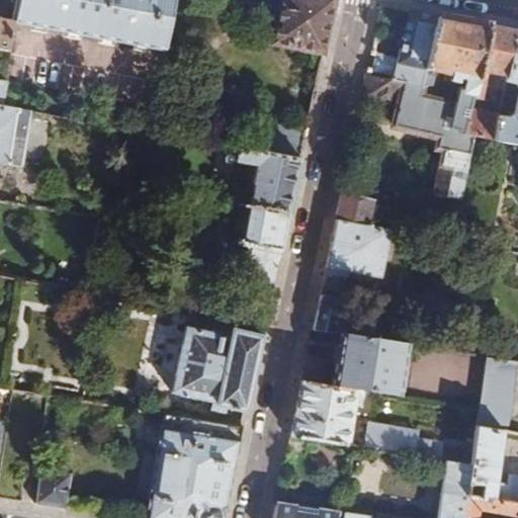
[(0,0),(0,50),(1,50),(12,52),(16,24),(0,21),(0,0)]
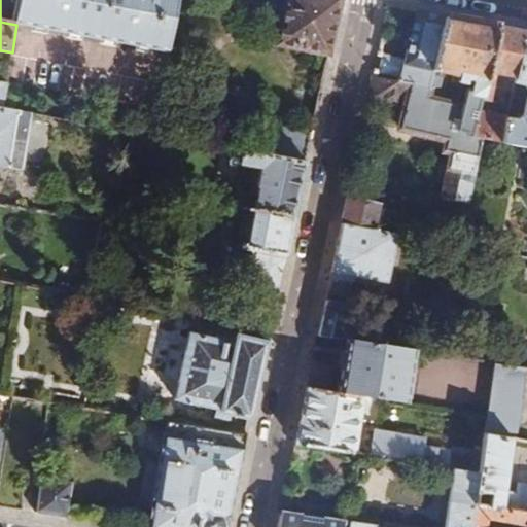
[(10,82),(157,109),(177,0),(164,0),(155,49),(140,46),(147,0),(20,0),(16,25),(12,53),(14,54),(10,82)]
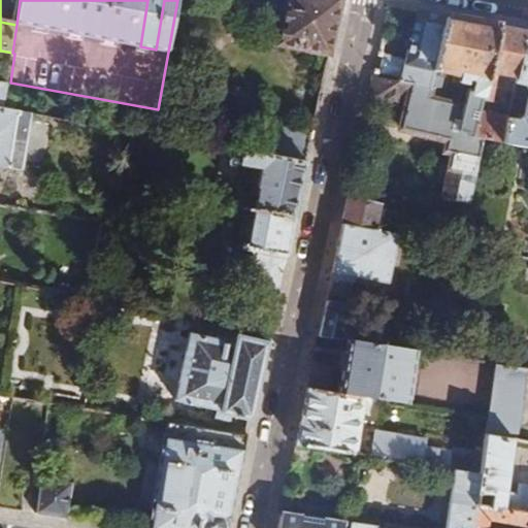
[(164,0),(147,0),(140,46),(156,50),(164,0)]
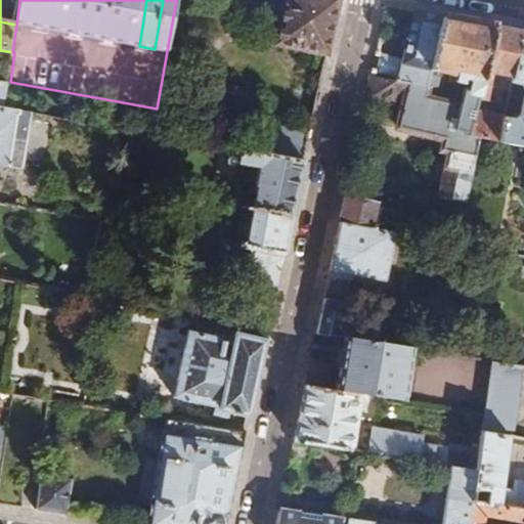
[(339,0),(272,0),(272,5),(286,8),(278,42),(328,52),(339,0)]
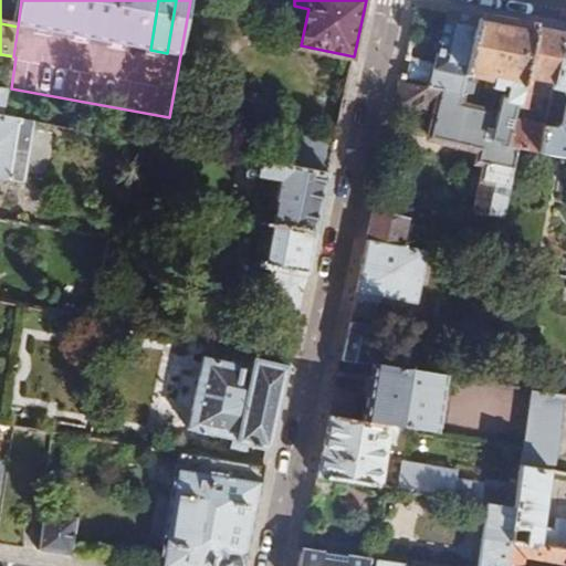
[(461,95),(481,18),(449,12),(430,88),(461,95)]
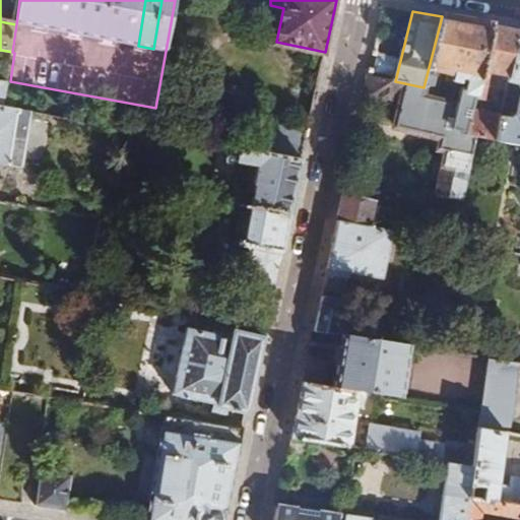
[(477,89),(493,26),(442,16),(424,87),(421,98),(434,101),(442,71),(469,77),(466,90),(477,92),(477,89)]
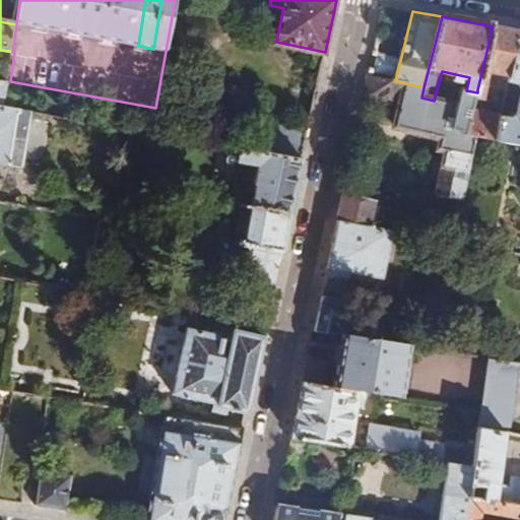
[(519,39),(519,30),(493,26),(477,89),(486,91),(490,77),(510,81),(519,39)]
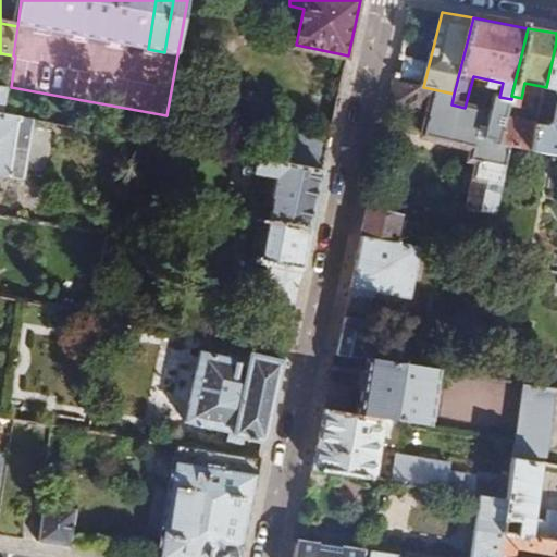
[(539,124),(532,150),(556,153),(556,41),(546,87),(545,93),(555,95),(556,97),(556,111),(555,121),(547,125),(539,124)]
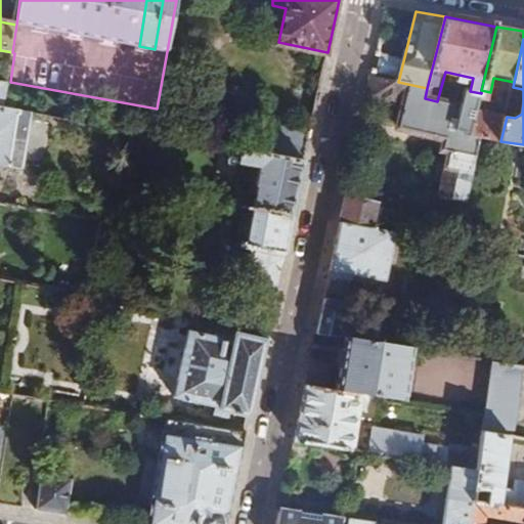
[(442,193),(466,199),(481,138),(471,137),(477,110),(481,93),(470,91),(464,90),(460,106),(437,101),(425,98),(427,88),(398,82),(373,77),(368,99),(405,107),(401,126),(448,136),(445,147),(452,148),(442,193)]
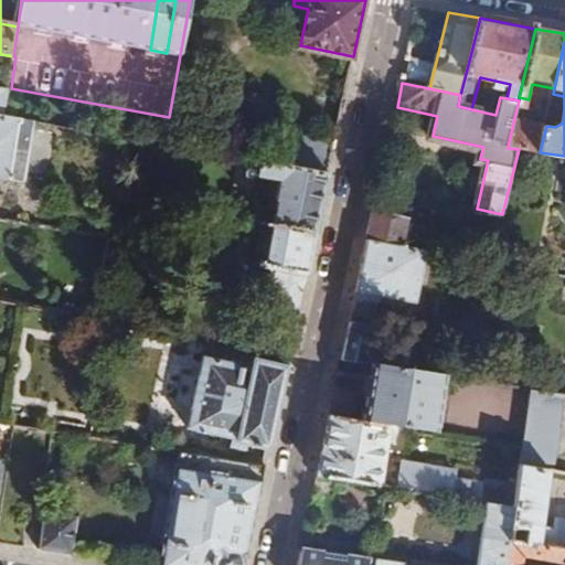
[(0,115),(7,117),(10,91),(0,88),(0,115)]
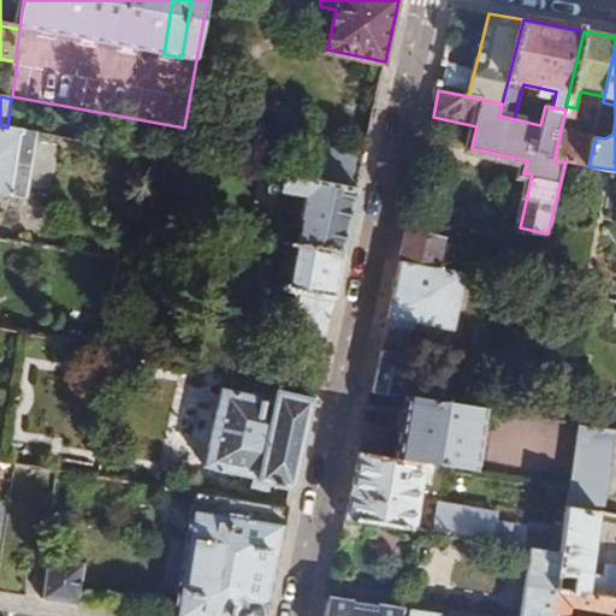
[(0,160),(0,191),(28,196),(39,132),(7,128),(0,125),(0,154),(1,155),(0,160)]
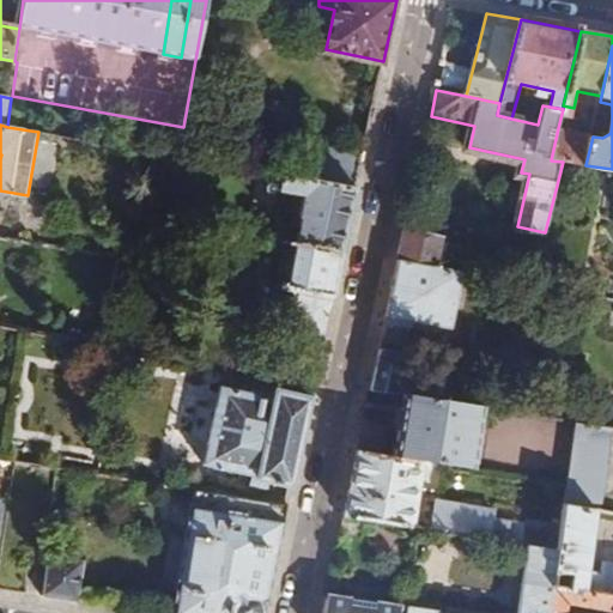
[(551,161),(563,162),(586,165),(593,137),(593,135),(558,128),(551,161)]
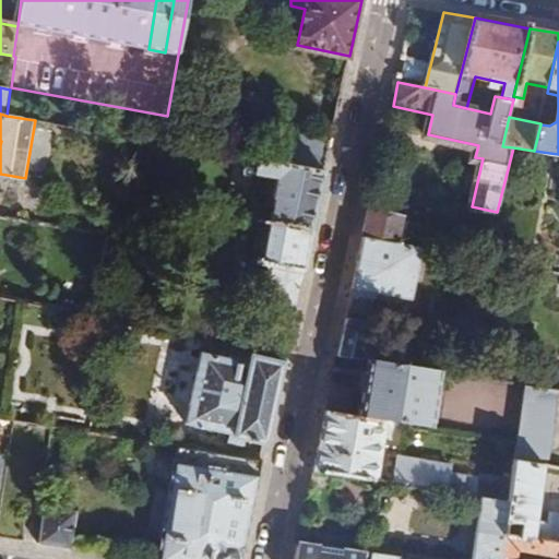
[(273,161),(325,169),(332,141),(301,134),(300,141),(278,137),(273,161)]
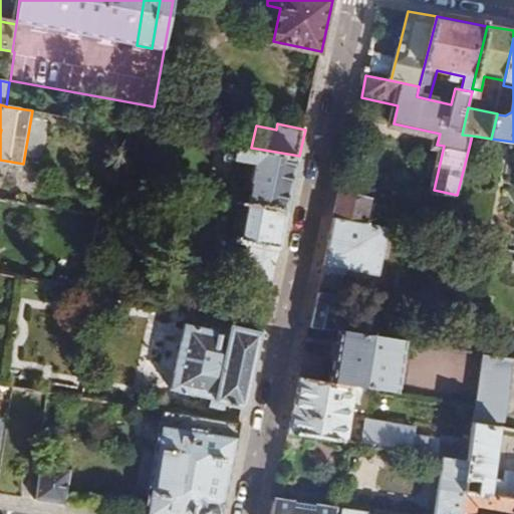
[(256,164),(247,204),(287,211),(299,156),(251,148),(238,146),(235,160),(256,164)]
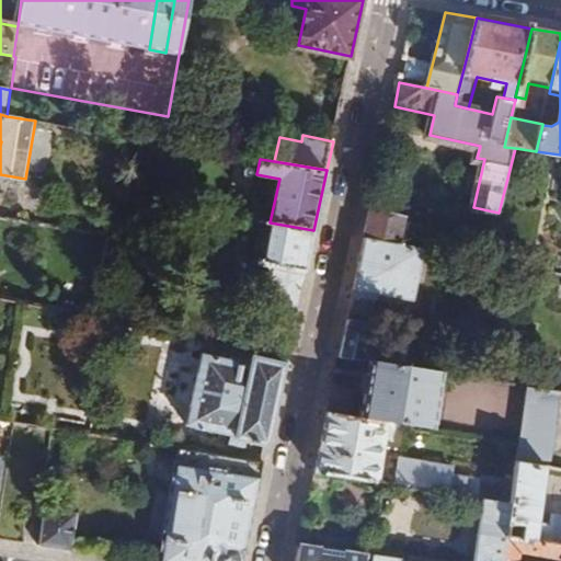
[(370,214),(365,237),(398,243),(403,220),(370,214)]
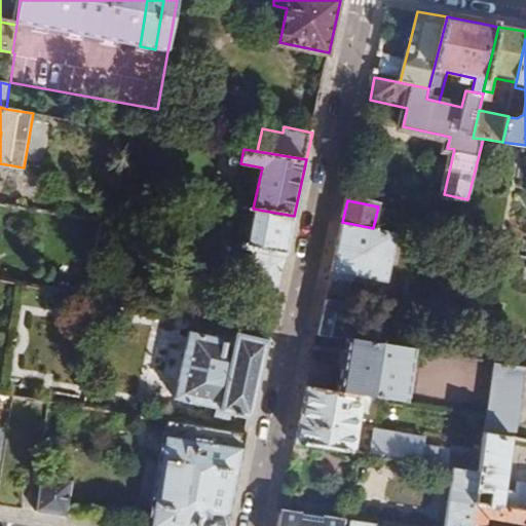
[(294,216),(253,209),(246,246),(257,248),(250,282),(278,288),(294,216)]
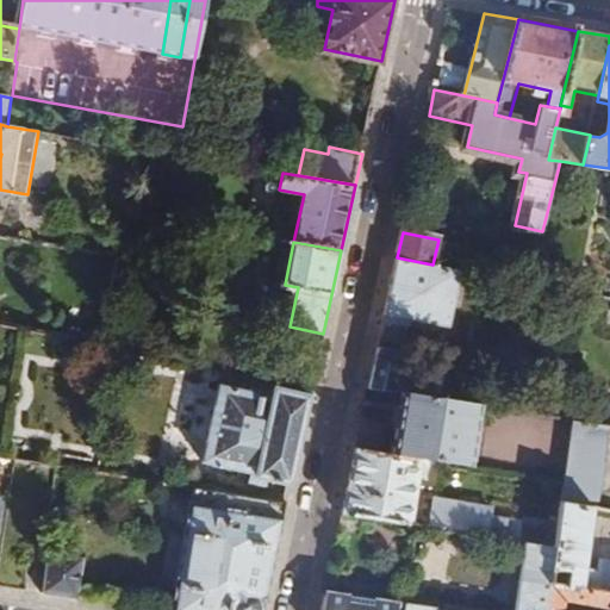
[(449,327),(461,269),(460,269),(433,265),(397,257),(386,315),(449,327)]
